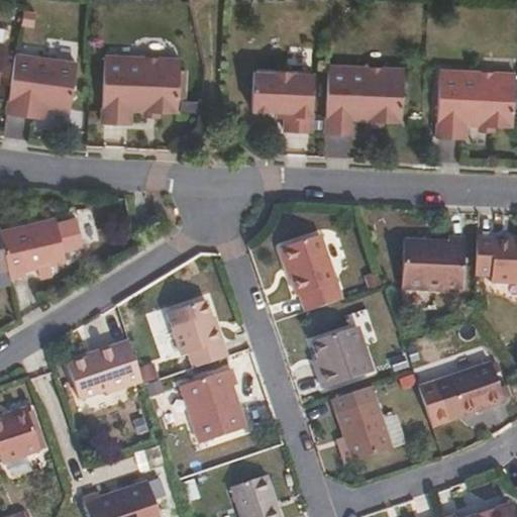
[(70,108),(77,62),(15,53),(7,110),(33,114),(35,103),(47,104),(70,108)]
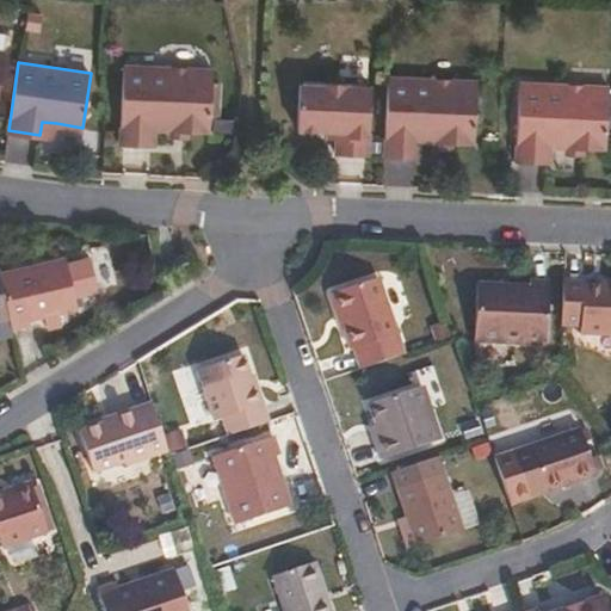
[(210,130),(214,68),(123,63),(119,143),(154,144),(154,128),(171,129),(186,129),(210,130)]
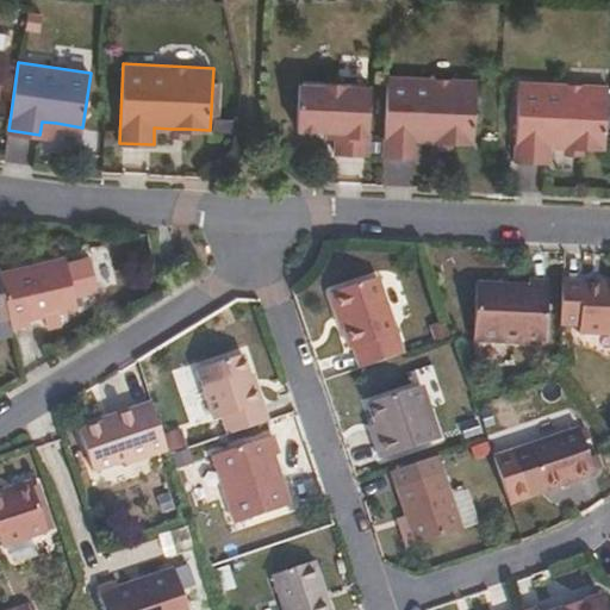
[(474,142),(475,79),(387,75),(384,154),(417,155),(418,139),(435,139),(450,141),(474,142)]
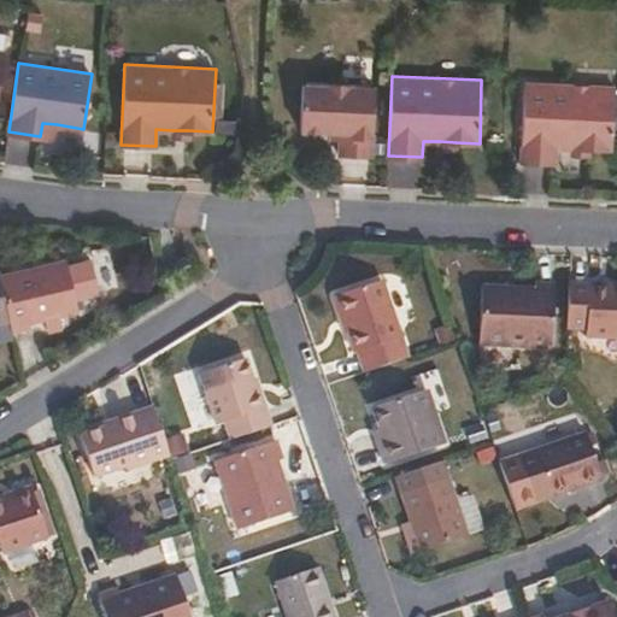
[(371,156),(375,87),(351,86),(351,83),(328,82),(328,84),(301,83),(300,129),(331,130),(340,130),(340,139),(339,153),(371,156)]
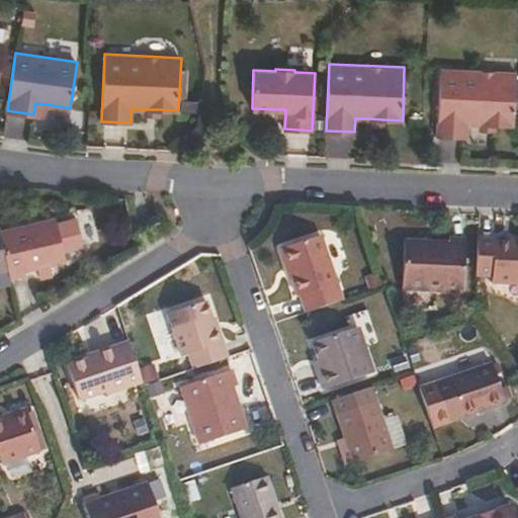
[(514,125),(516,72),(440,69),(437,136),(465,138),(466,123),(482,124),(495,124),(514,125)]
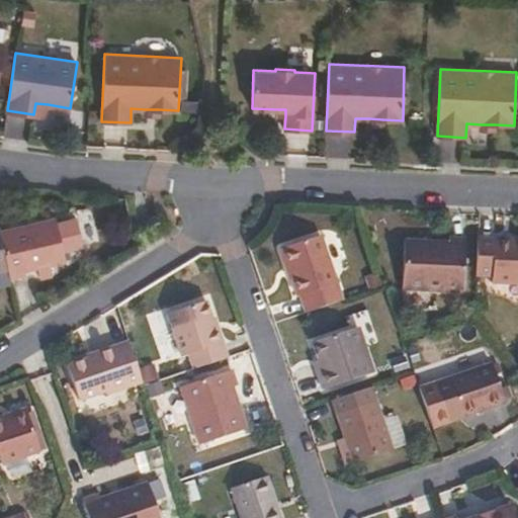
[(47,116),(48,104),(35,103),(33,114),(47,116)]
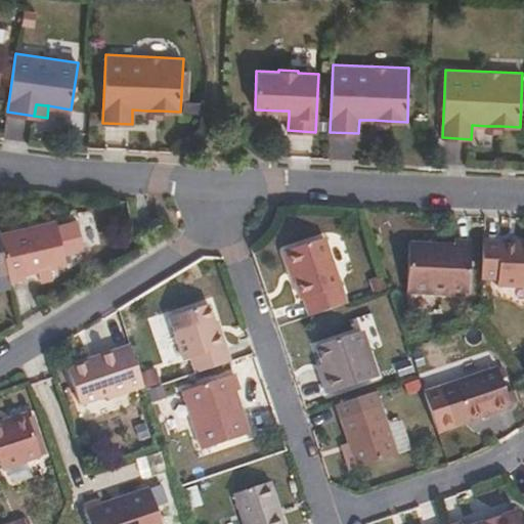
[(67,264),(56,222),(0,233),(0,237),(8,272),(10,282),(27,278),(26,273),(67,264)]
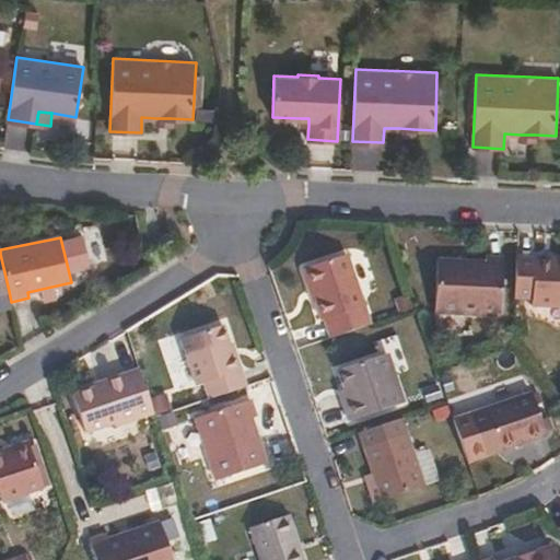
[(372,323),(347,252),(305,266),(323,319),(326,318),(331,336),(372,323)]
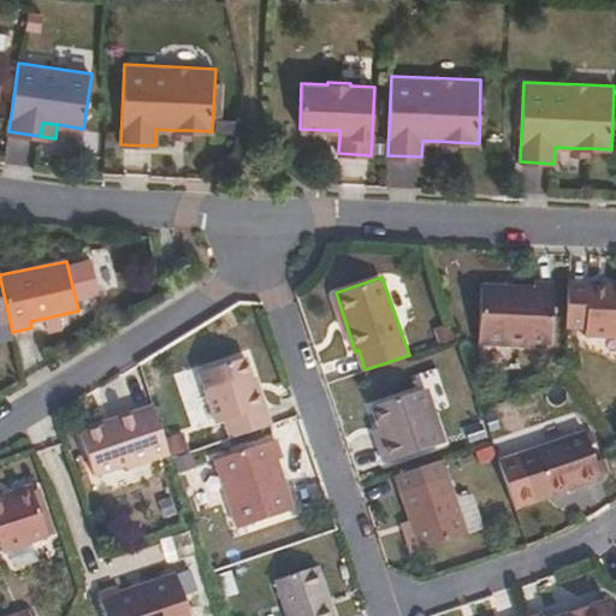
[(615,337),(615,288),(605,288),(605,290),(590,289),(590,283),(568,282),(566,327),(586,329),(586,336),(615,337)]
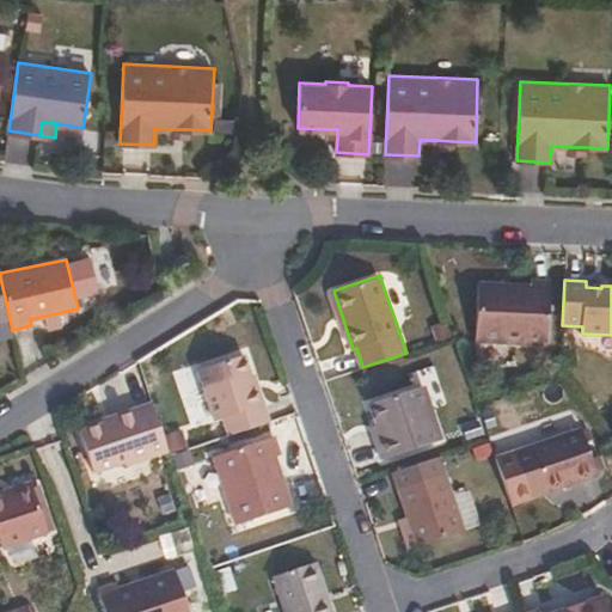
[(530,286),(478,285),(476,342),(546,346),(549,282),(530,281),(530,286)]
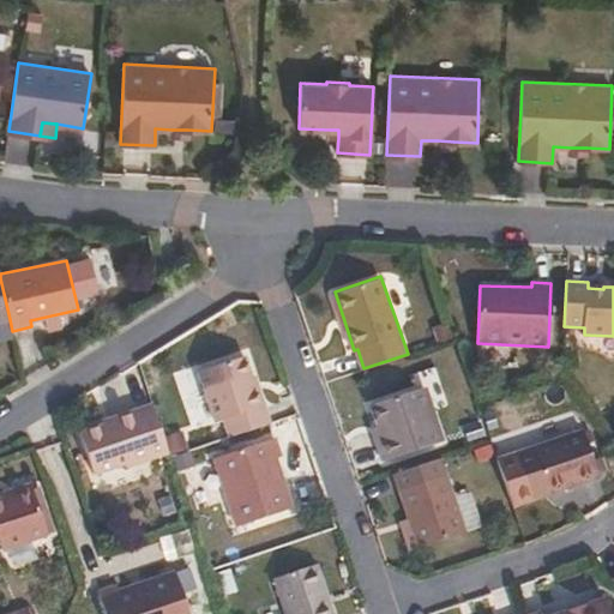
[(263,407),(245,355),(200,369),(218,422),(226,420),(232,435),(271,422),(265,405),(263,407)]
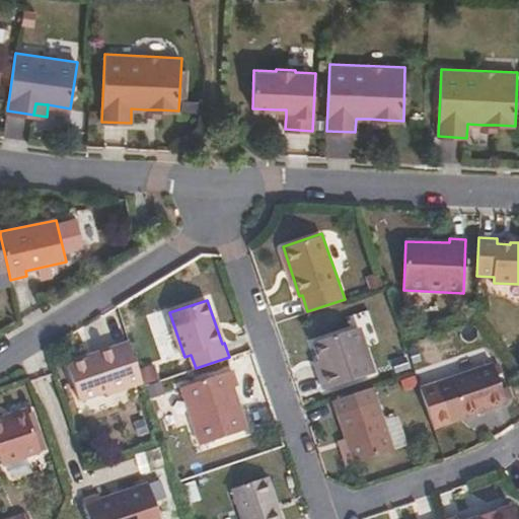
[(360,326),(314,342),(324,371),(318,373),(323,388),(375,372),(360,326)]
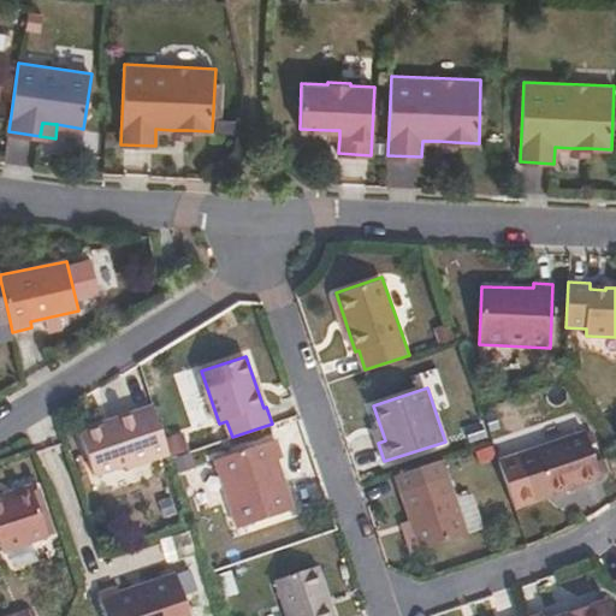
[(170,455),(153,406),(116,419),(117,422),(82,434),(96,475),(126,466),(126,468),(170,455)]
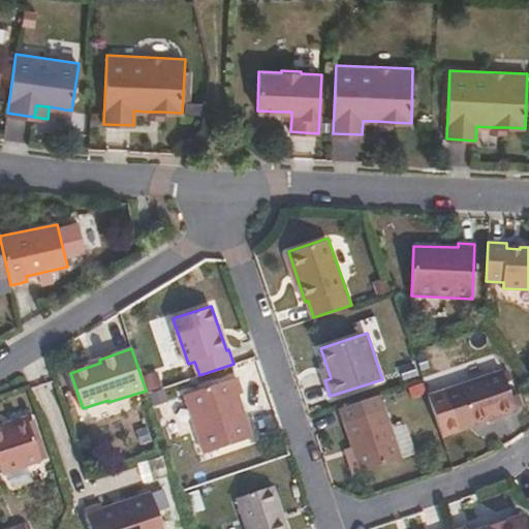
[(512,396),(503,370),(459,384),(472,425),(517,410),(517,408),(512,396)]
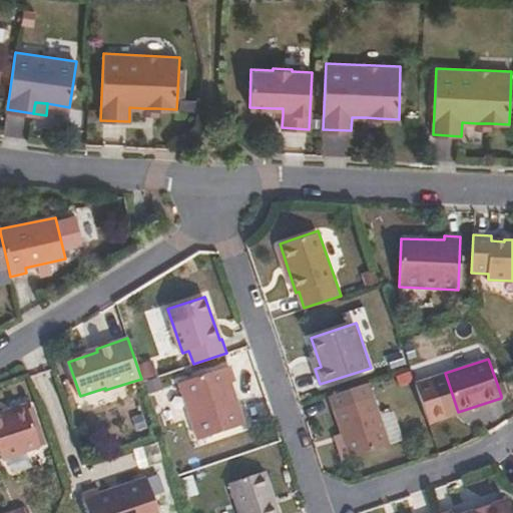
[(230,364),(178,381),(198,438),(245,423),(230,381),(235,379),(230,364)]
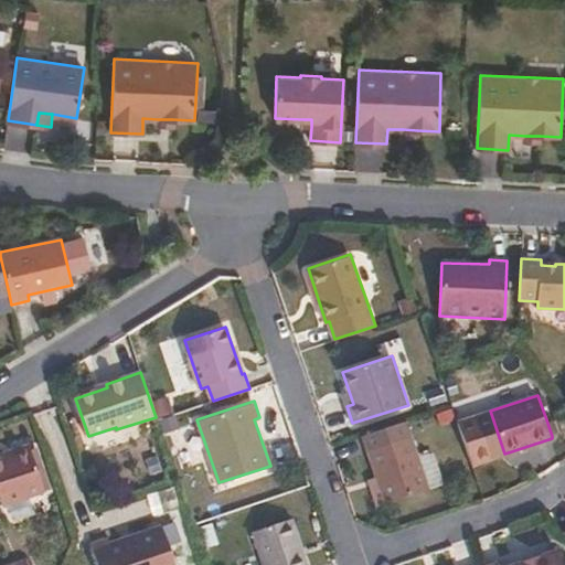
[(560,433),(555,420),(547,423),(552,436),(560,433)]
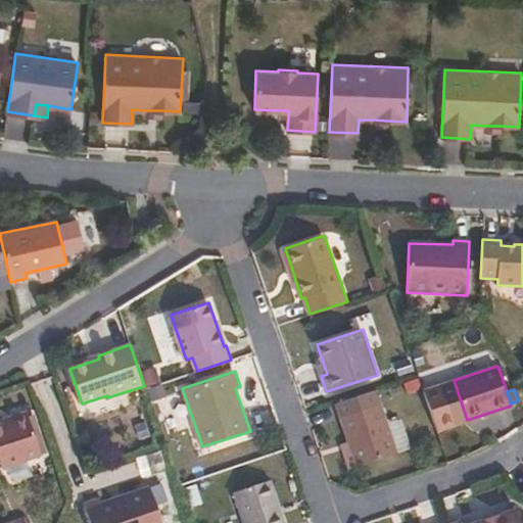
[(380,403),(341,417),(358,466),(396,453),(380,403)]
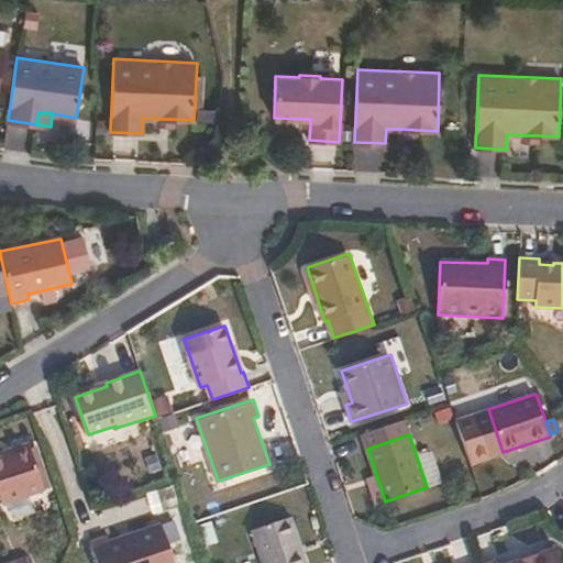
[(0,497),(2,504),(45,489),(30,446),(0,455),(0,497)]
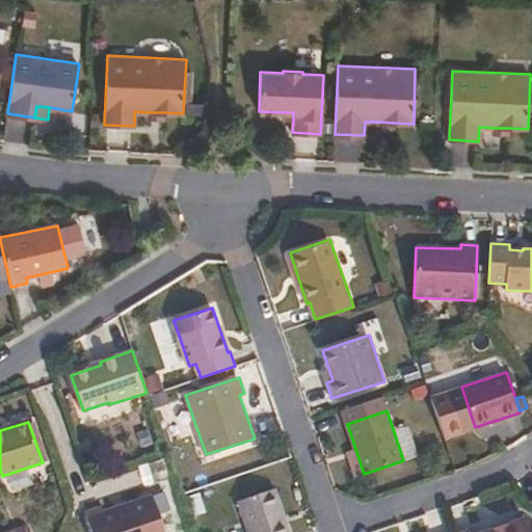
[(239,500),(250,531),(291,531),(276,487),(239,500)]
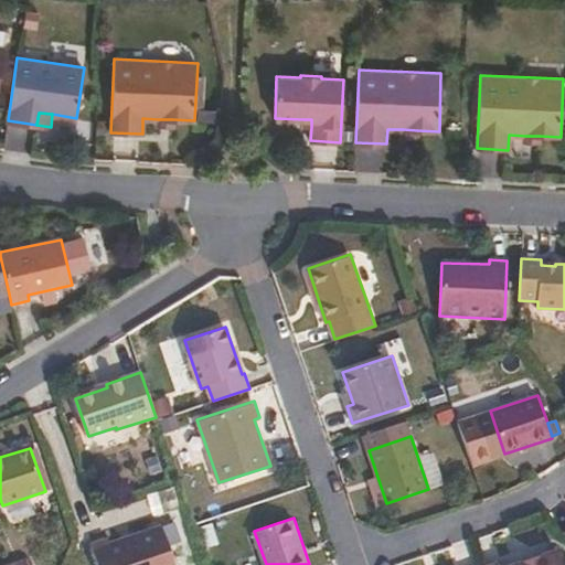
[(107,536),(89,543),(97,564),(176,564),(161,523),(108,541),(107,536)]
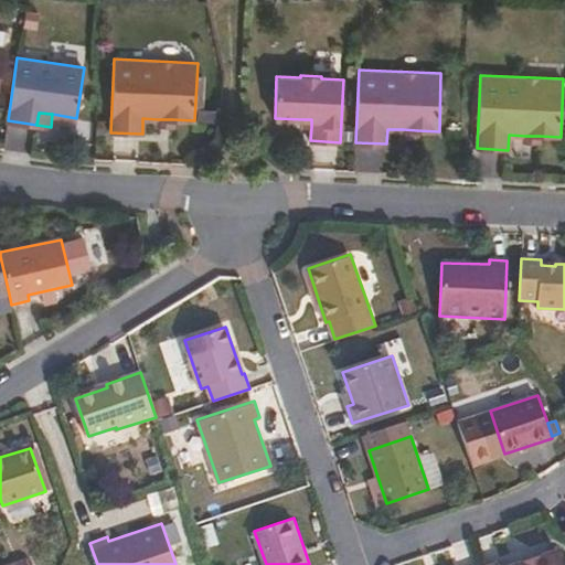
[(561,564),(556,550),(510,564),(502,564),(501,561),(488,564),(561,564)]
